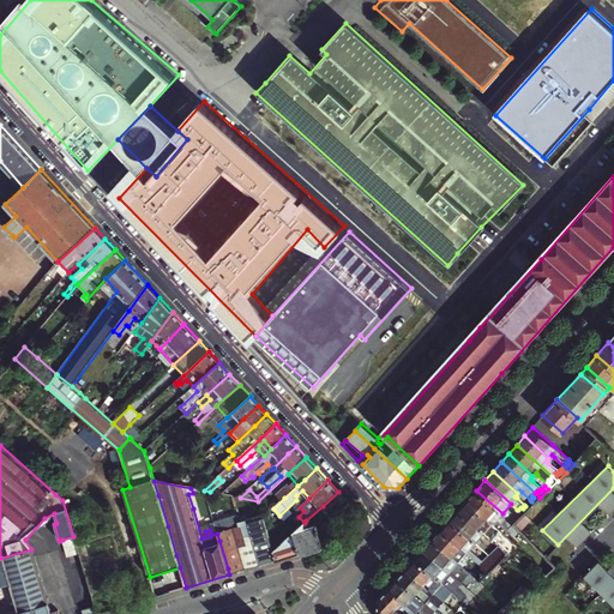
[(503,522),(506,517),(503,513),(476,491),(467,500),(494,523),(495,524),(500,519),(503,522)]
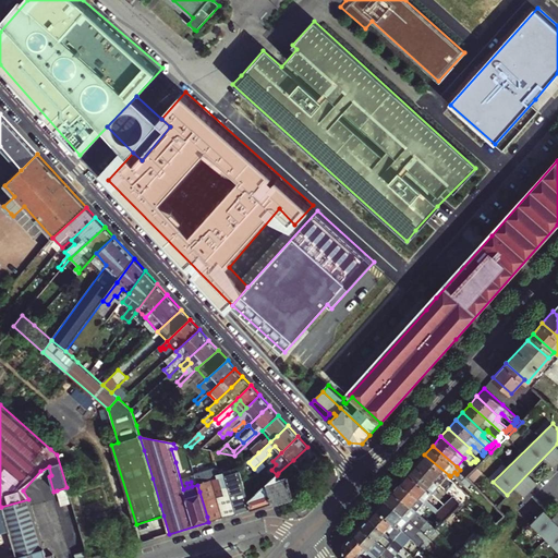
[(293,460),(302,469),(315,456),(307,447),(293,460)]
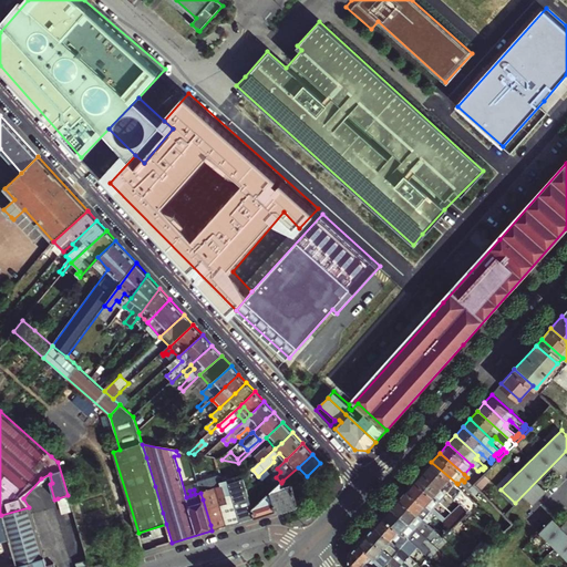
[(486,464),(491,467),(498,460),(494,455),(491,457),(493,460),(491,463),(490,462),(486,464)]
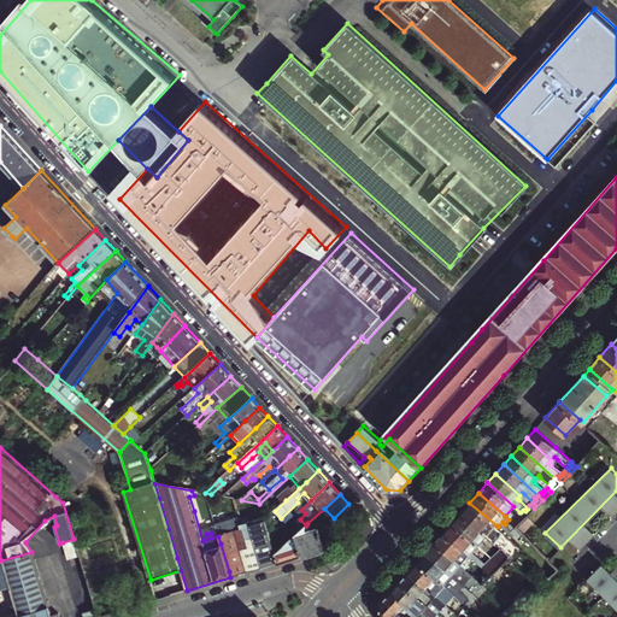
[(460,512),(487,536),(497,526),(469,503),(460,512)]
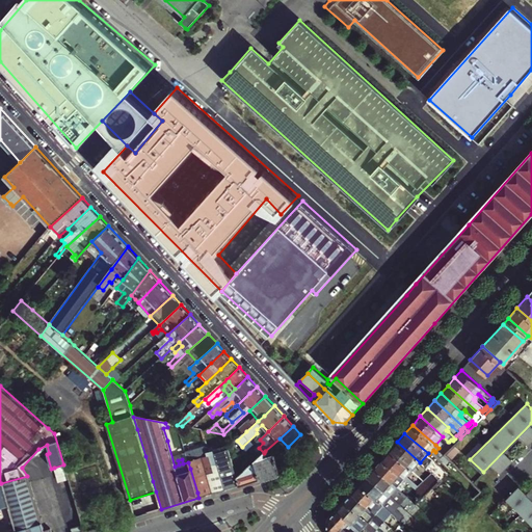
[(449,442),(453,446),(460,439),(456,435),(454,437),(455,439),(453,441),(451,440),(449,442)]
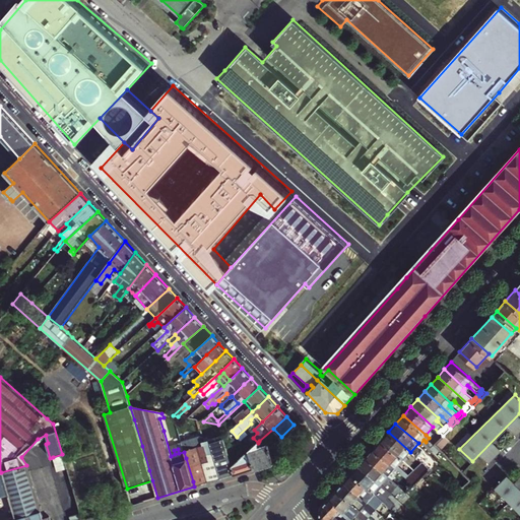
[(429,438),(431,440),(438,432),(433,427),(426,435),(429,438)]
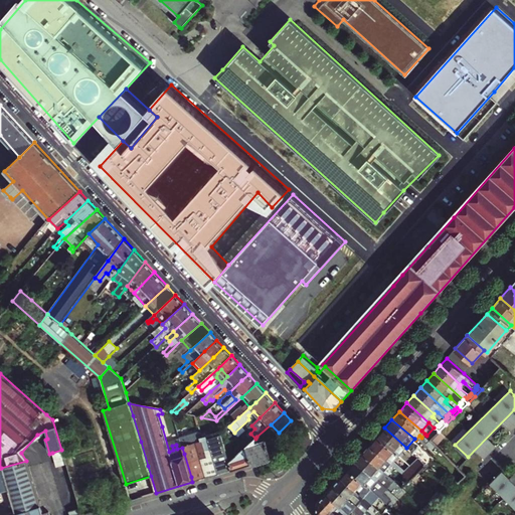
[(399,455),(406,448),(384,427),(377,436),(384,442),(399,455)]
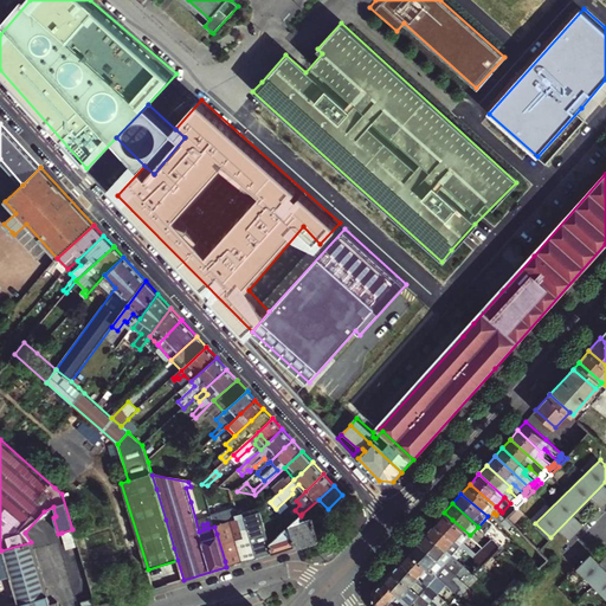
[(502,513),(507,517),(516,508),(511,503),(510,503),(502,513)]
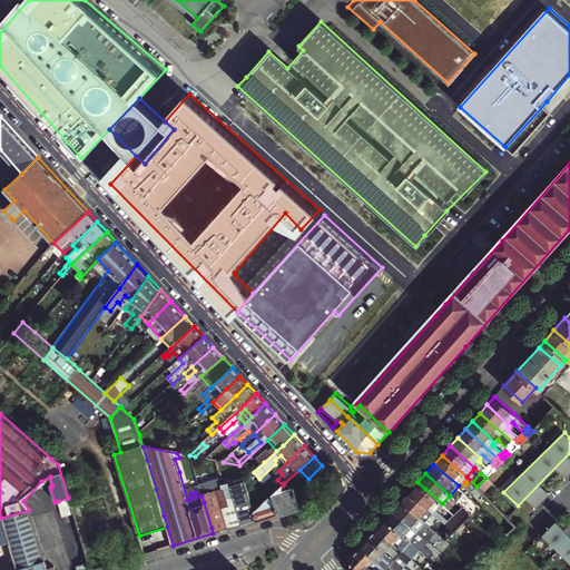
[(477,493),(480,489),(477,487),(472,482),(470,480),(467,484),(477,493)]
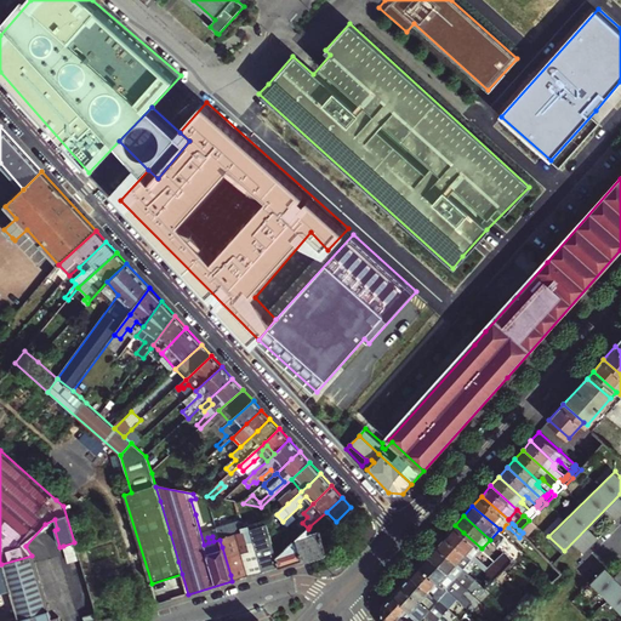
[(249,576),(280,567),(277,557),(272,541),(267,525),(243,533),(249,551),(250,553),(241,556),(245,565),(249,576)]
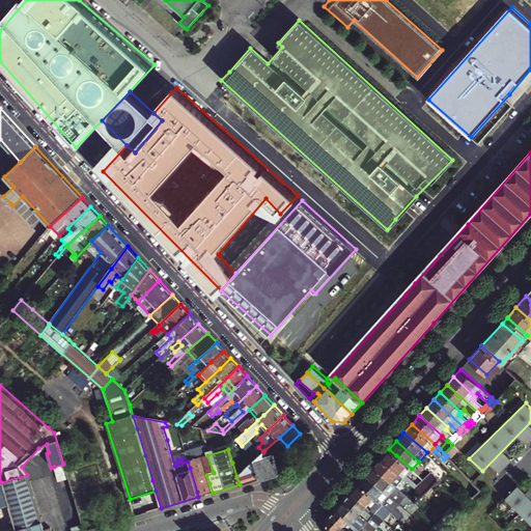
[(404,478),(412,469),(396,455),(389,449),(382,457),(404,478)]
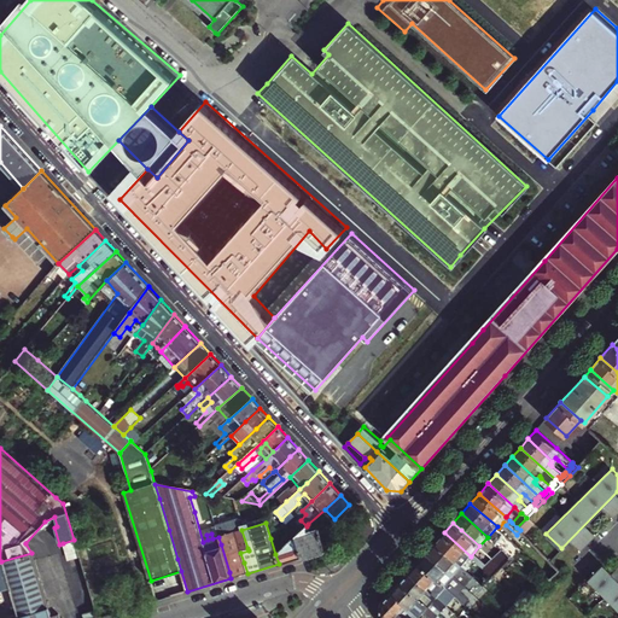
[(303,557),(326,549),(319,525),(315,526),(316,530),(310,531),(308,524),(307,526),(296,535),(303,557)]
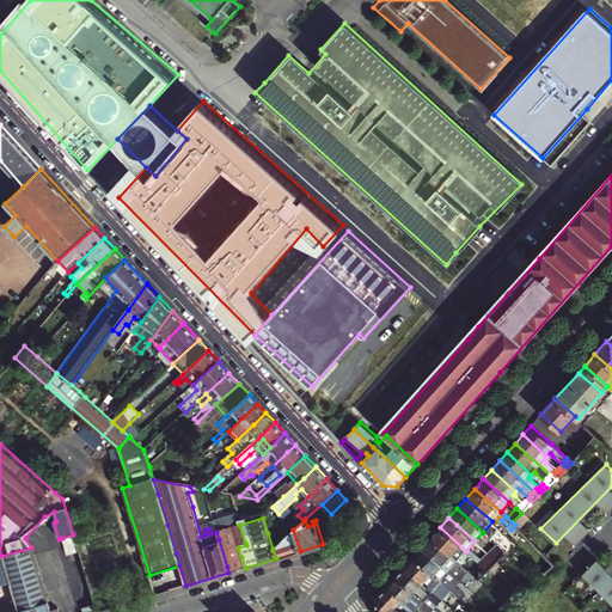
[(242,557),(238,548),(246,545),(245,543),(239,525),(216,532),(219,539),(227,567),(228,573),(245,568),(242,557)]
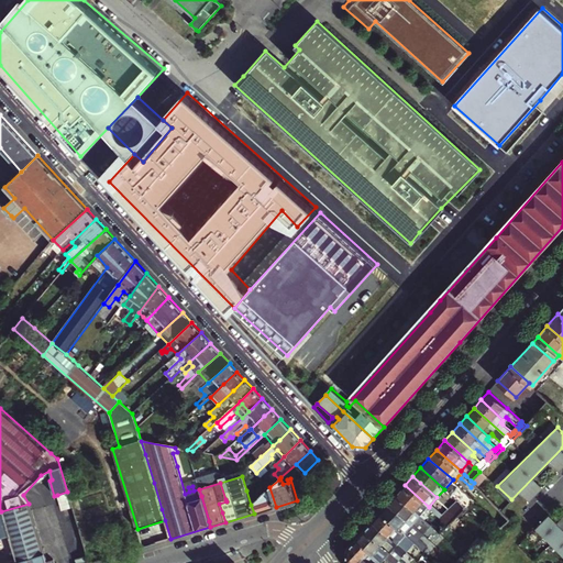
[(474,499),(483,492),(481,489),(474,483),(471,487),(465,492),(474,499)]
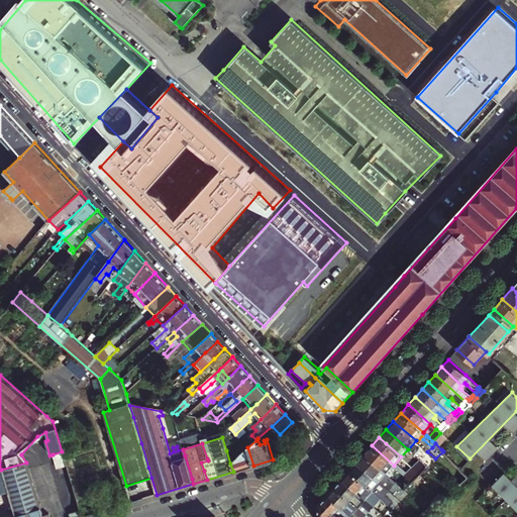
[(387,474),(394,466),(372,445),(365,453),(387,474)]
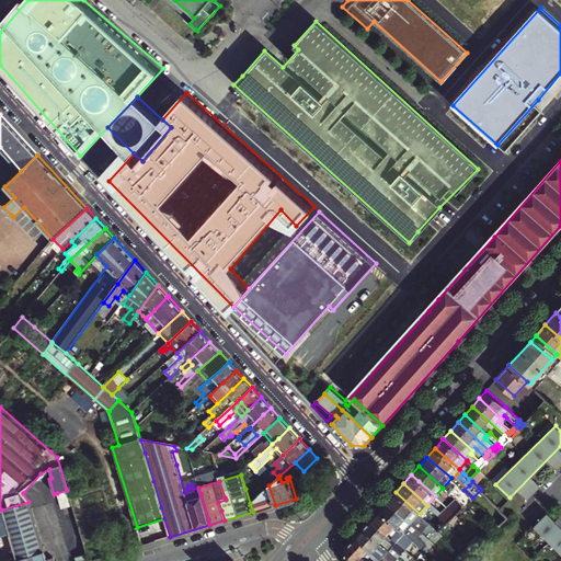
[(253,512),(275,505),(268,485),(250,503),(253,512)]
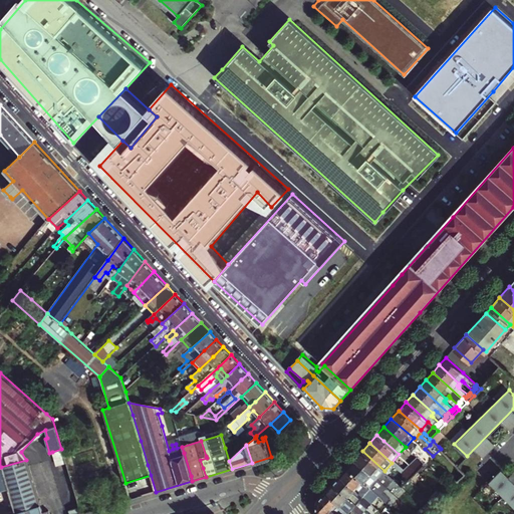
[(56,466),(66,464),(61,449),(52,452),(56,466)]
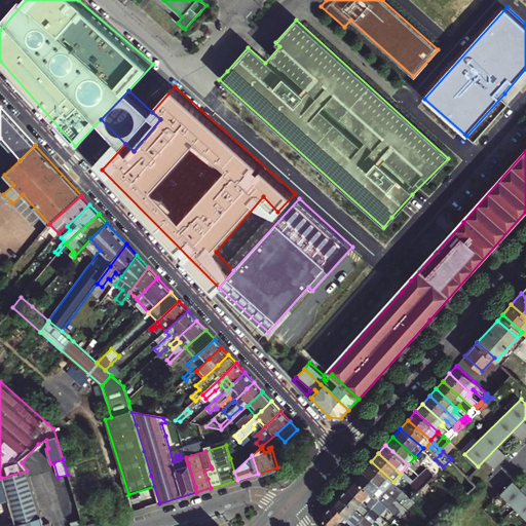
[(435,475),(443,466),(435,459),(427,467),(435,475)]
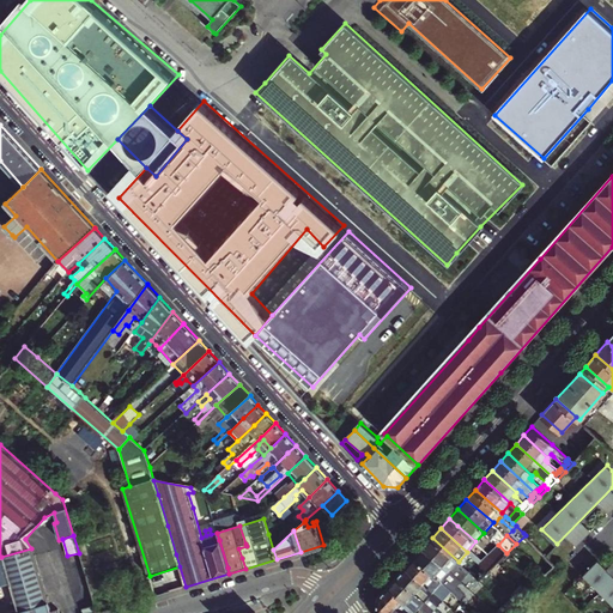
[(449,571),(459,562),(432,538),(423,547),(449,571)]
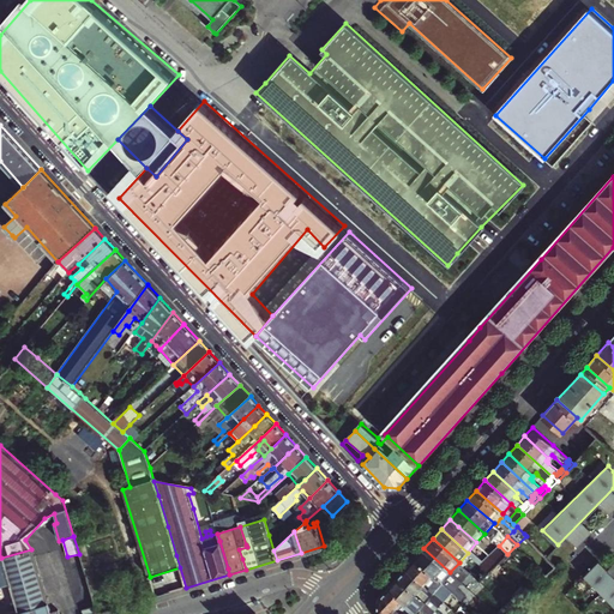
[(489,554),(499,563),(507,554),(499,546),(489,554)]
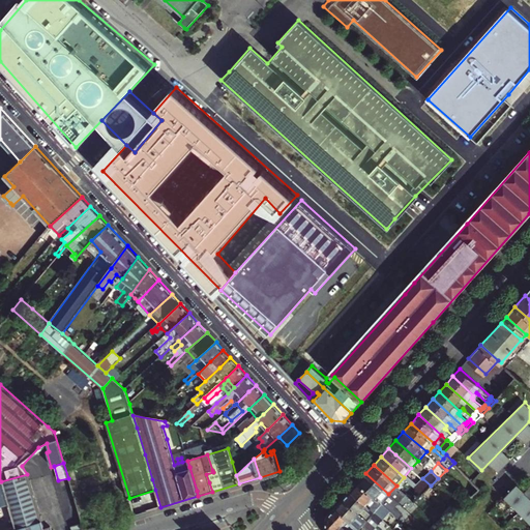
[(388,502),(384,499),(388,494),(365,473),(358,481),(385,505),(388,502)]
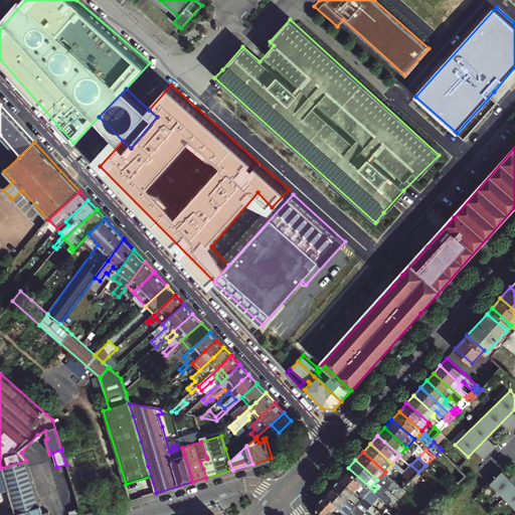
[(15,514),(42,514),(26,461),(1,468),(15,514)]
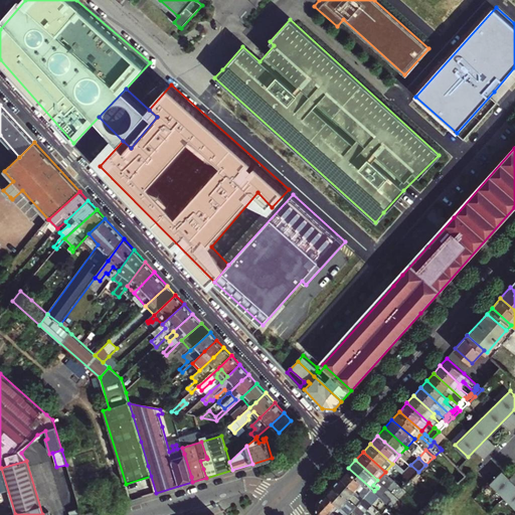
[(402,473),(410,480),(418,472),(410,465),(402,473)]
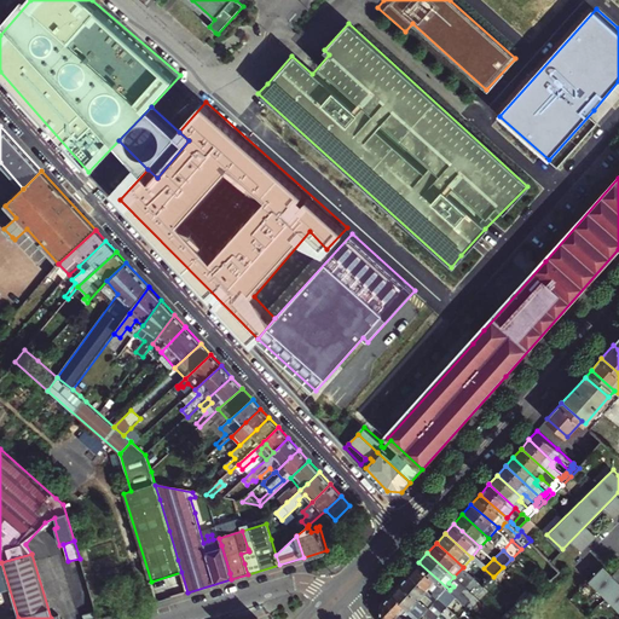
[(0,618),(12,618),(18,618),(1,562),(0,562),(0,618)]
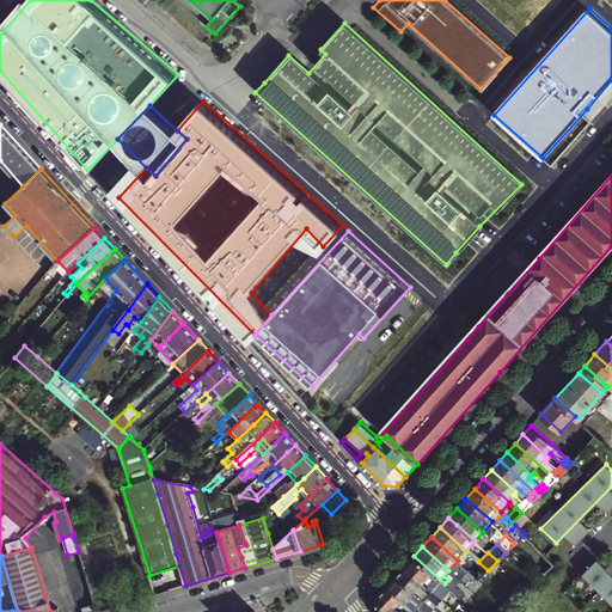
[(451,589),(445,583),(414,556),(405,565),(433,591),(436,587),(446,595),(452,591),(451,589)]
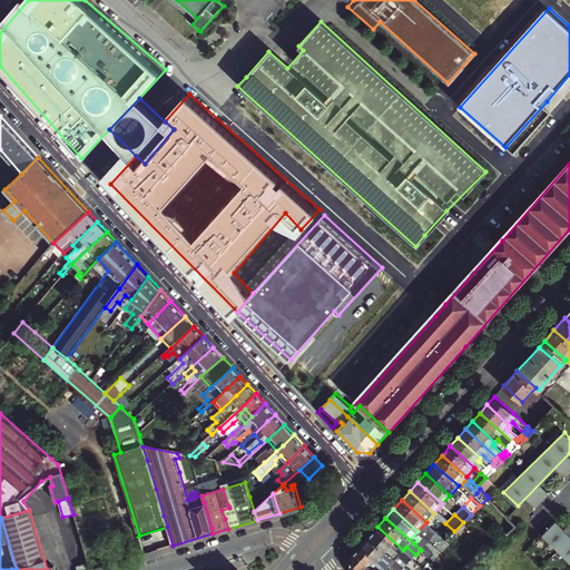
[(541,531),(569,561),(569,532),(554,518),(541,531)]
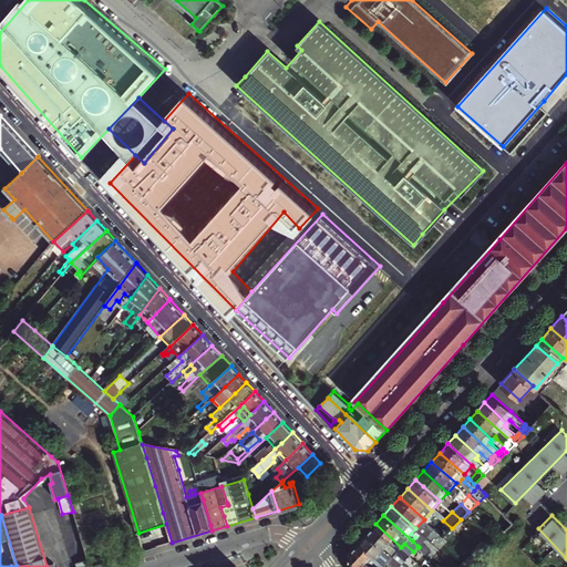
[(443,537),(452,528),(443,521),(434,528),(443,537)]
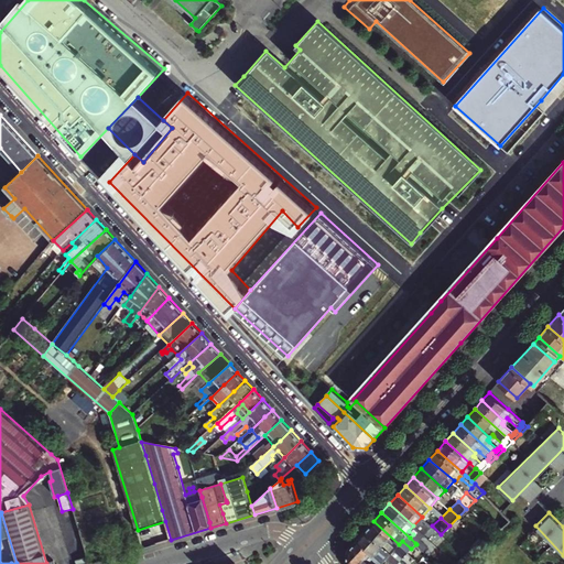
[(409,563),(410,563),(415,560),(399,544),(373,521),(365,531),(376,540),(391,554),(394,550),(407,561),(409,563)]
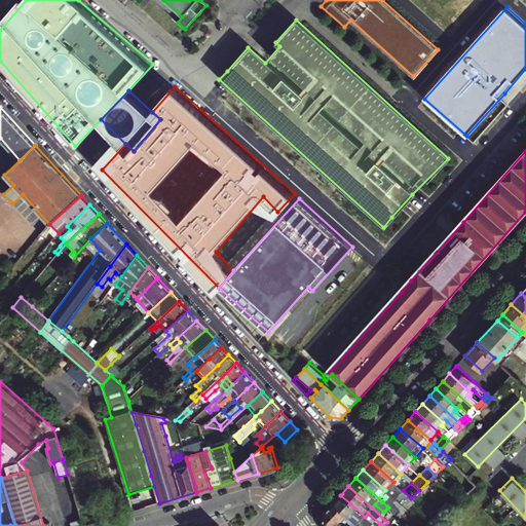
[(395,498),(404,505),(411,498),(403,490),(395,498)]
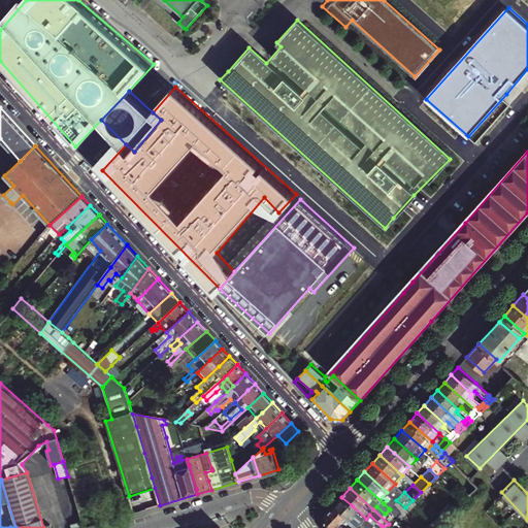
[(372,527),(374,526),(366,519),(352,505),(341,497),(334,505),(356,525),(358,527),(361,524),(366,527),(372,527)]
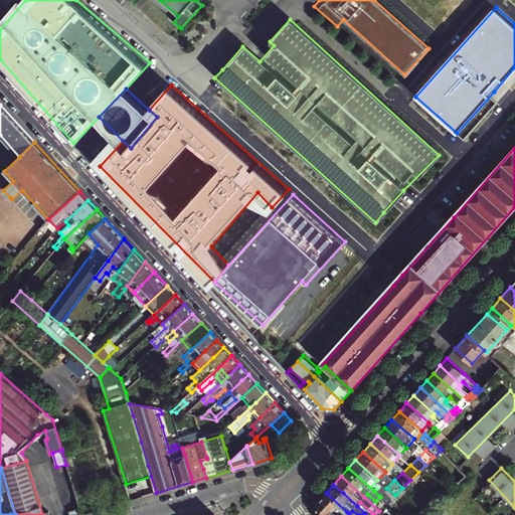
[(386,503),(395,495),(386,488),(379,496),(380,497),(386,503)]
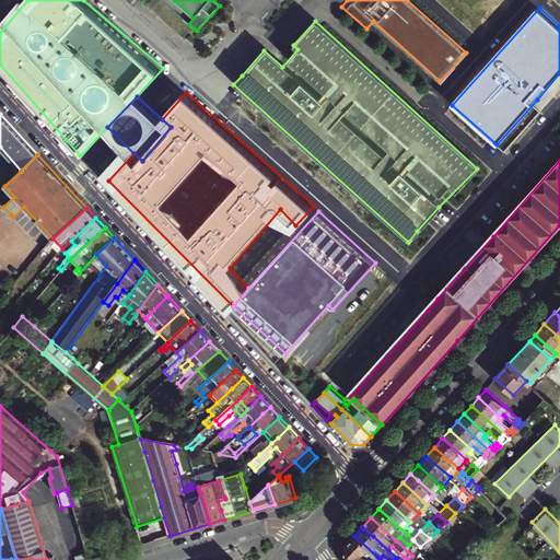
[(345,559),(343,559),(374,559),(377,557),(354,536),(345,546),(345,559)]
